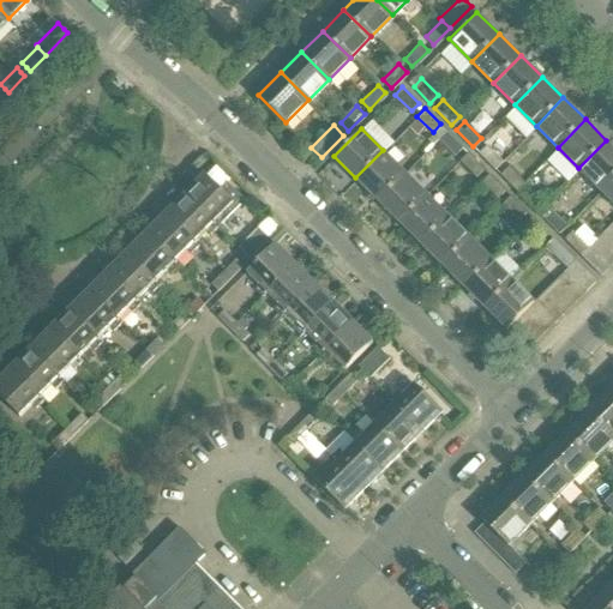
[(462,145),(445,130),(438,138),(454,154),(462,145)]
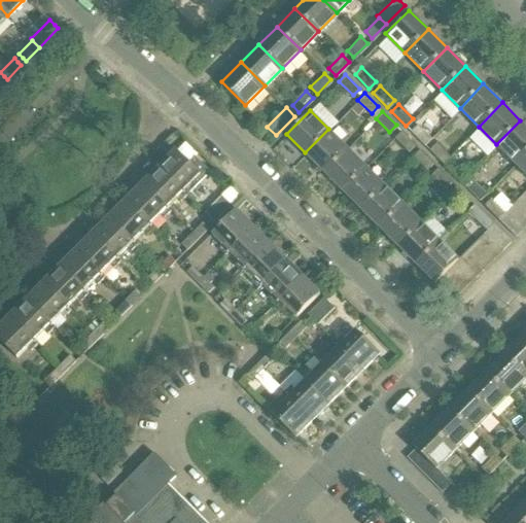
[(496,144),(515,163),(525,150),(525,127),(520,120),(496,144)]
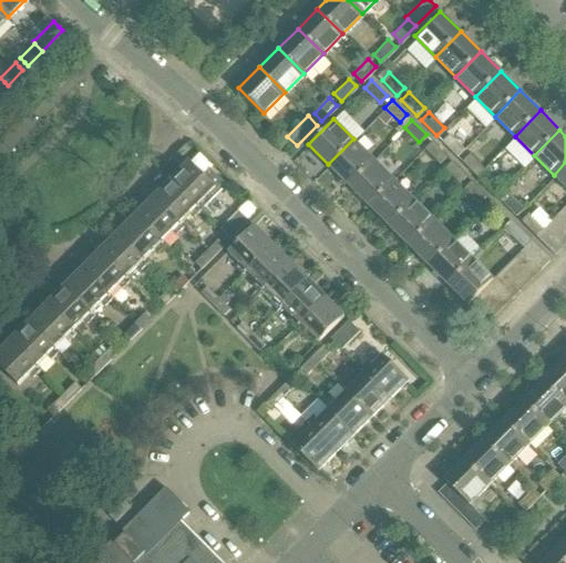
[(441,140),(456,155),(464,147),(449,132),(441,140)]
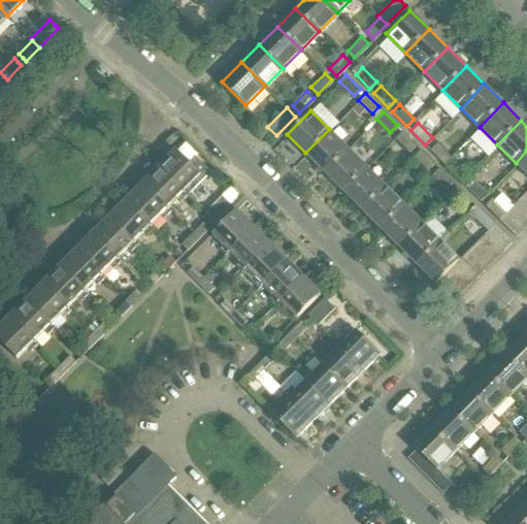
[(305,153),(324,170),(348,148),(329,129),(305,153)]
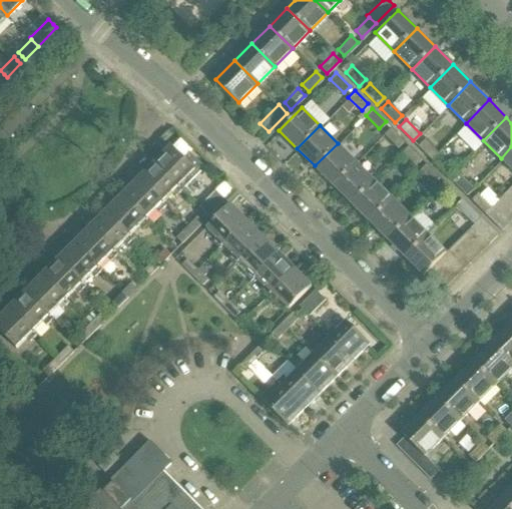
[(404,139),(390,126),(383,132),(397,146),(404,139)]
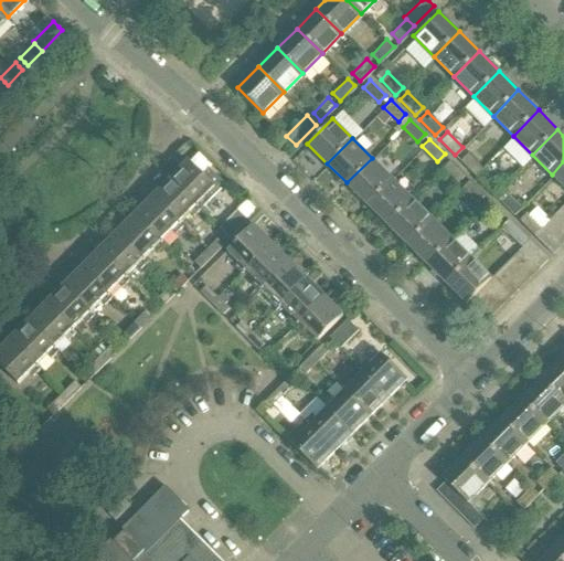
[(459,159),(475,175),(482,166),(467,151),(459,159)]
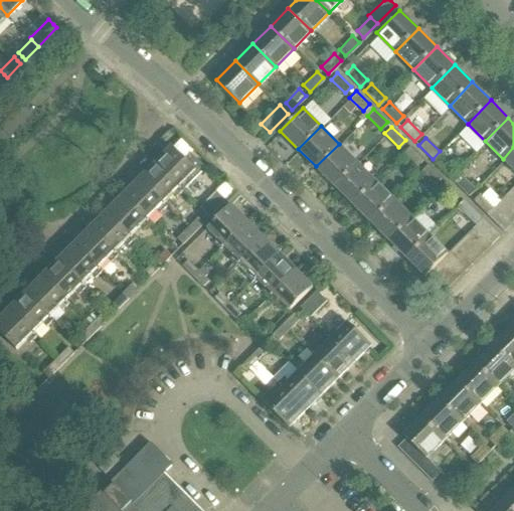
[(171,144),(155,160),(181,188),(204,166),(205,167),(205,166),(189,150),(188,151),(189,152),(184,158),(171,144)]
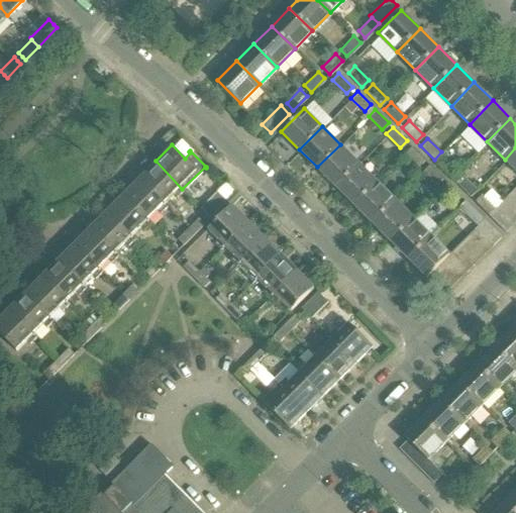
[(317,167),(335,185),(358,162),(340,144),(317,167)]
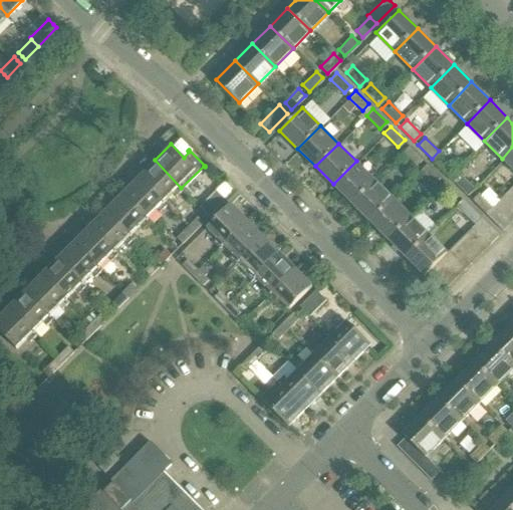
[(423,158),(409,144),(402,151),(416,165),(423,158)]
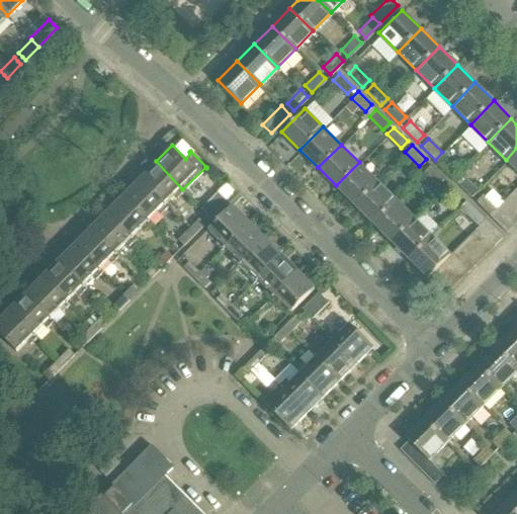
[(516,148),(506,160),(516,171),(516,148)]
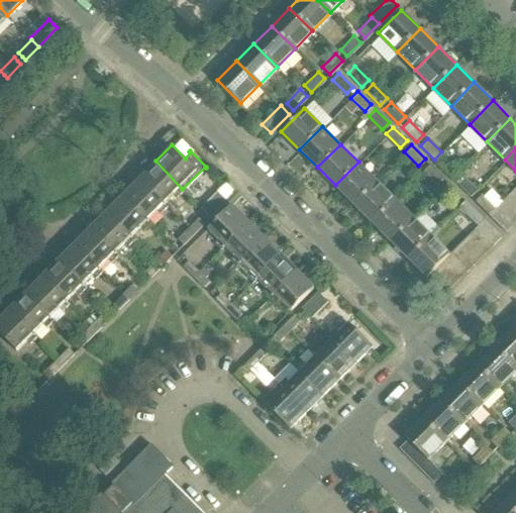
[(438,164),(451,177),(458,170),(445,157),(438,164)]
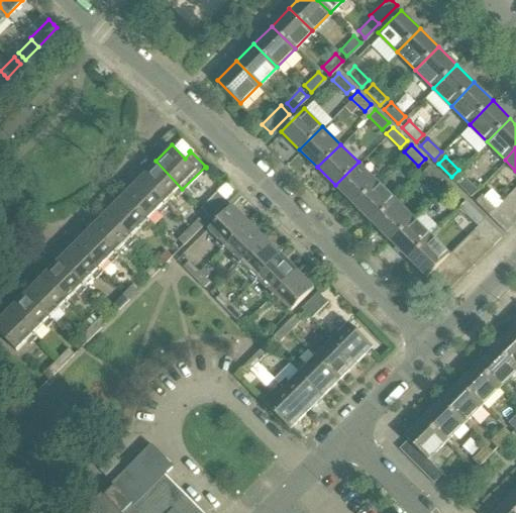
[(156,161),(139,177),(163,201),(173,191),(176,195),(182,189),(156,161)]
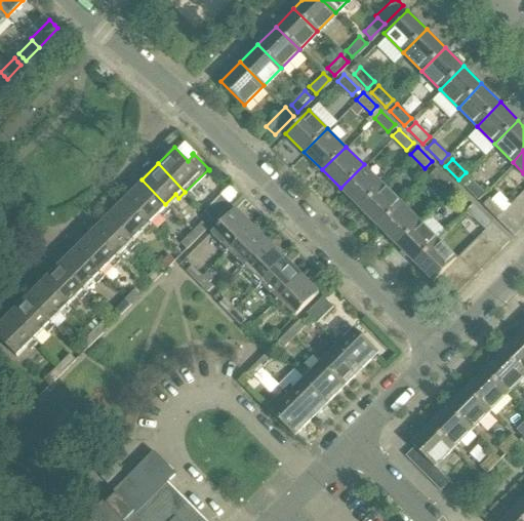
[(340,188),(358,206),(381,183),(364,164),(340,188)]
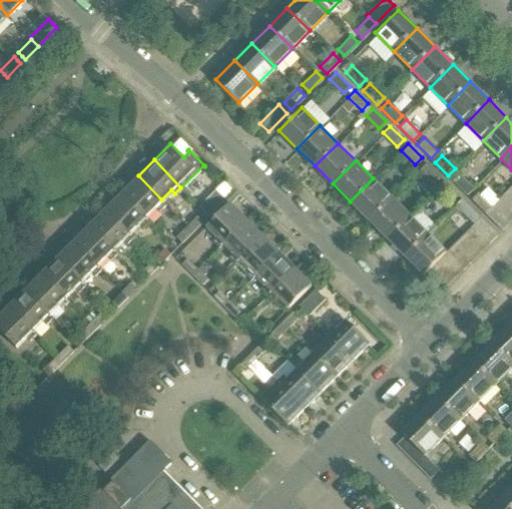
[(439,174),(426,161),(419,168),(432,181),(439,174)]
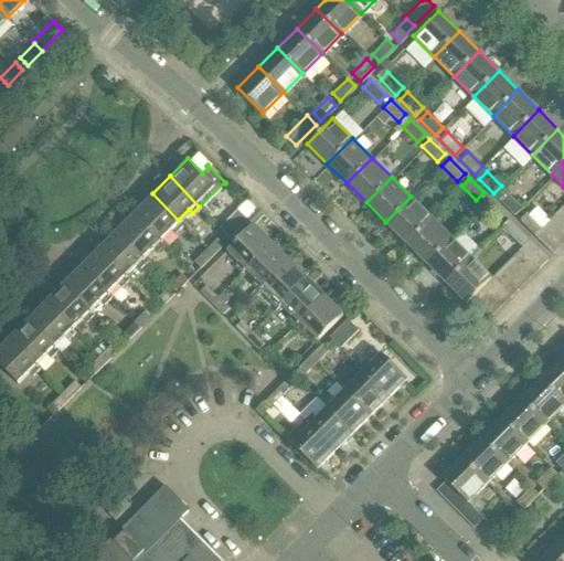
[(499,198),(513,213),(521,205),(506,190),(499,198)]
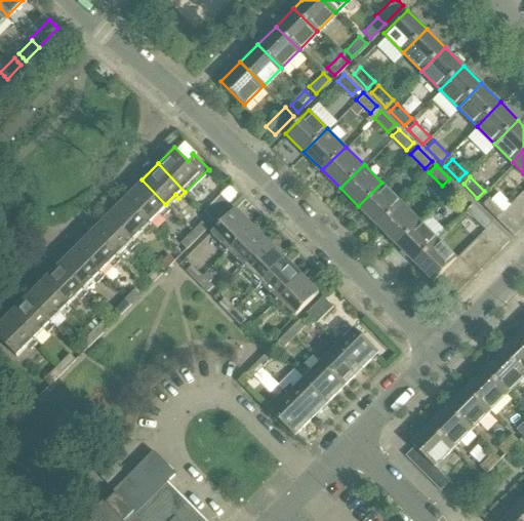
[(142,179),(125,196),(149,221),(158,211),(162,214),(169,207),(165,204),(142,179)]
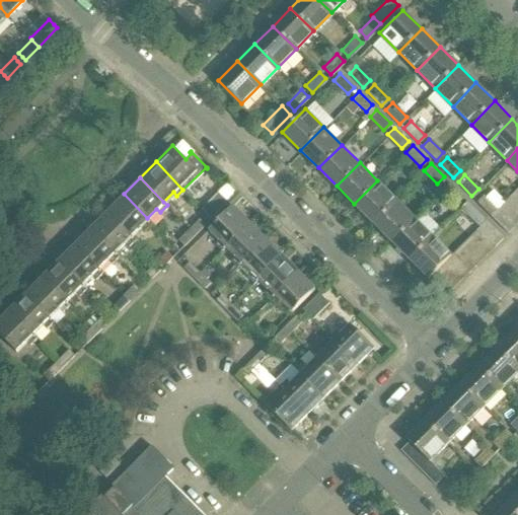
[(354,204),(372,222),(395,199),(377,180),(354,204)]
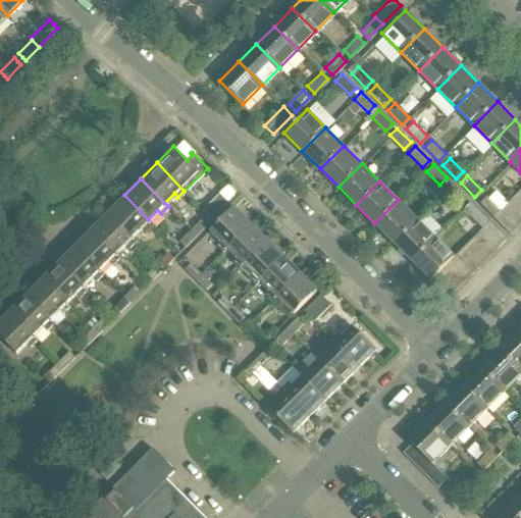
[(465,196),(452,183),(445,190),(458,203),(465,196)]
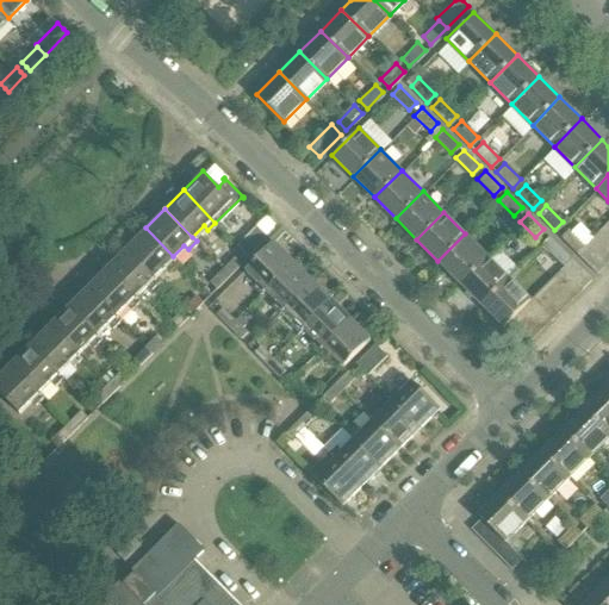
[(608,223),(607,222),(596,231),(608,243),(608,223)]
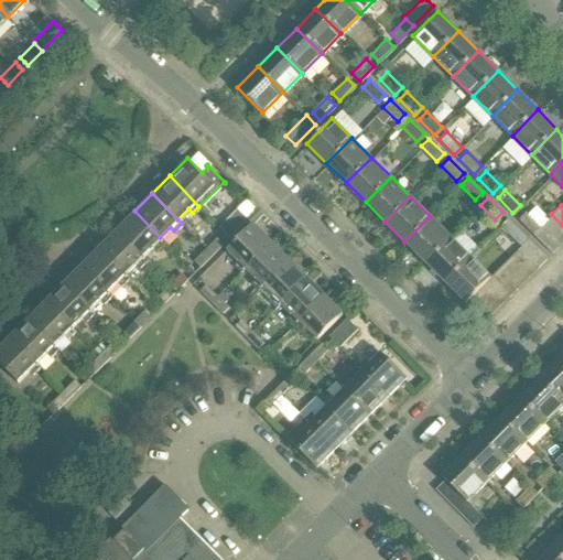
[(246,217),(236,207),(235,206),(217,225),(228,236),(246,217)]
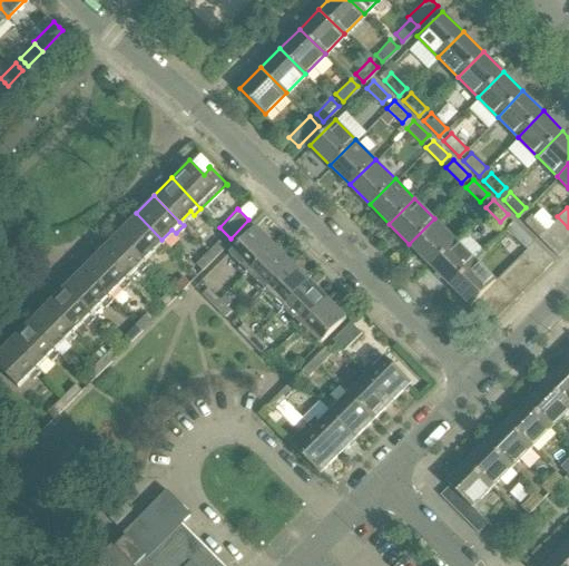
[(522,220),(538,235),(546,227),(530,212),(522,220)]
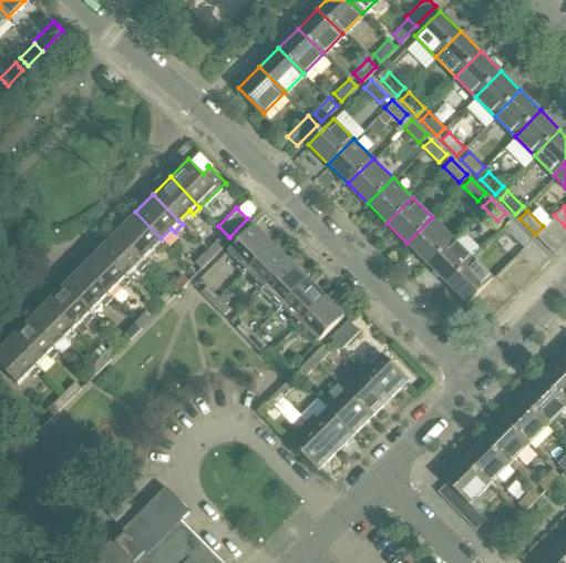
[(135,212),(117,229),(143,256),(153,246),(157,249),(165,243),(161,238),(135,212)]
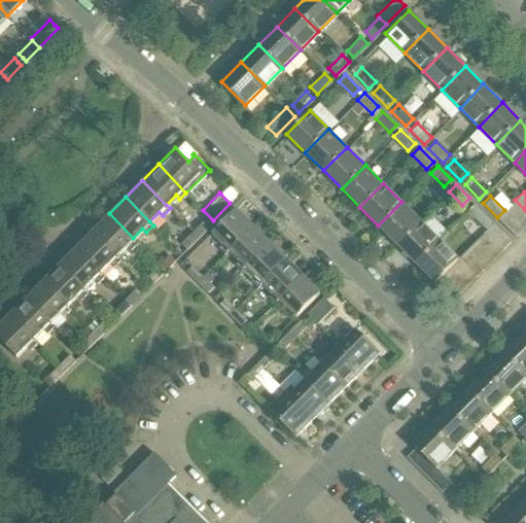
[(525,210),(515,200),(506,209),(524,227),(525,223),(525,210)]
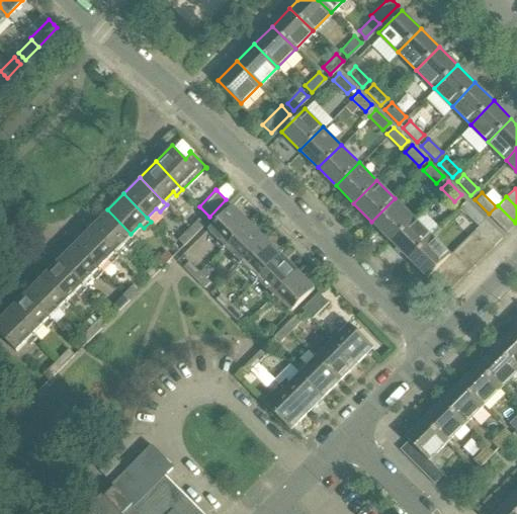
[(371,222),(390,240),(413,217),(395,198),(371,222)]
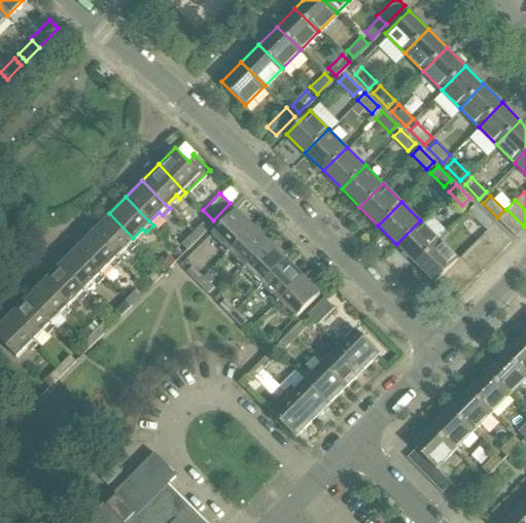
[(467,209),(486,229),(493,221),(475,203),(467,209)]
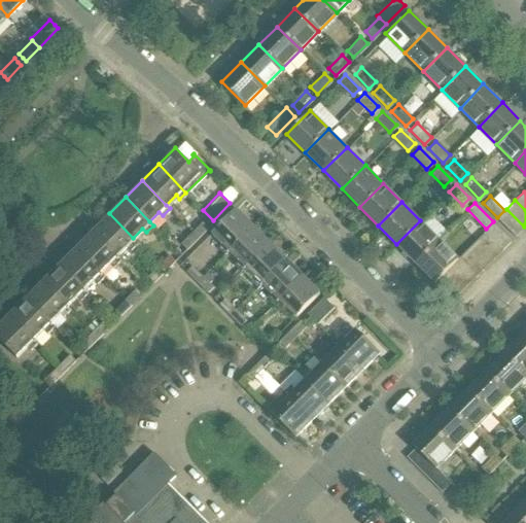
[(224,253),(228,249),(252,224),(235,207),(210,232),(220,242),(217,246),(224,253)]
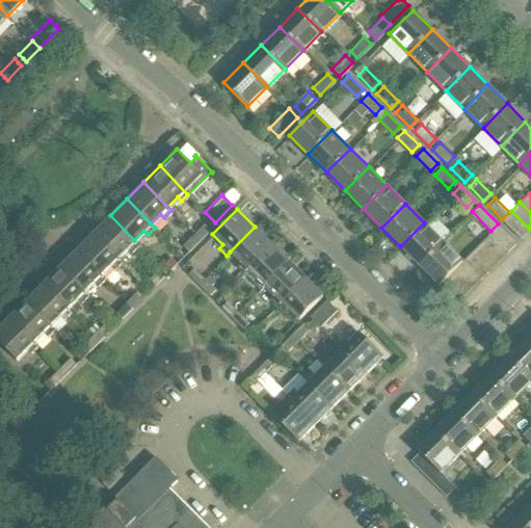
[(511,211),(509,212),(502,219),(520,237),(529,229),(511,211)]
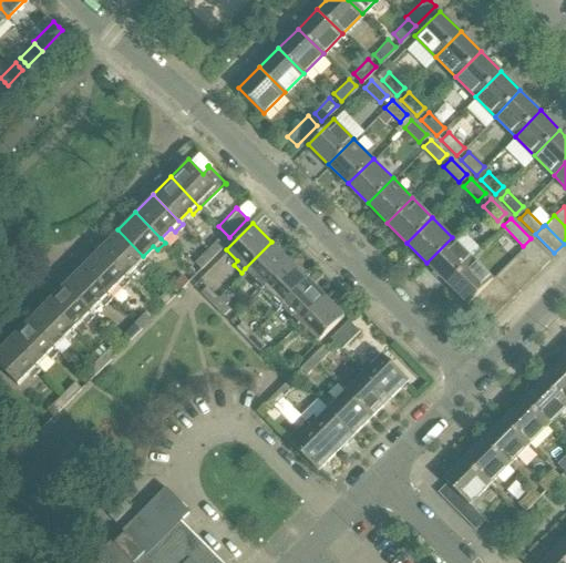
[(117,229),(100,247),(125,274),(135,264),(140,268),(147,260),(143,256),(117,229)]
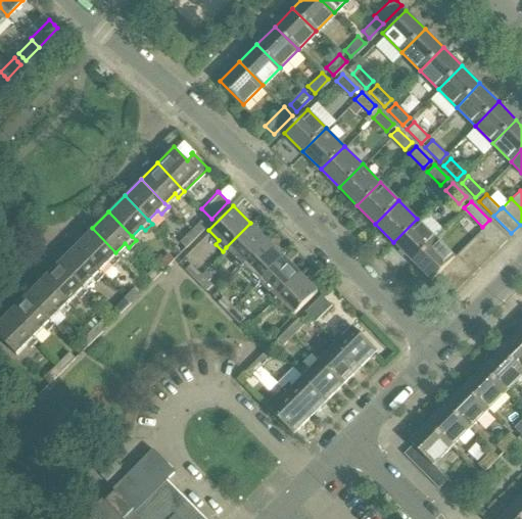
[(200,219),(190,229),(195,235),(205,225),(200,219)]
